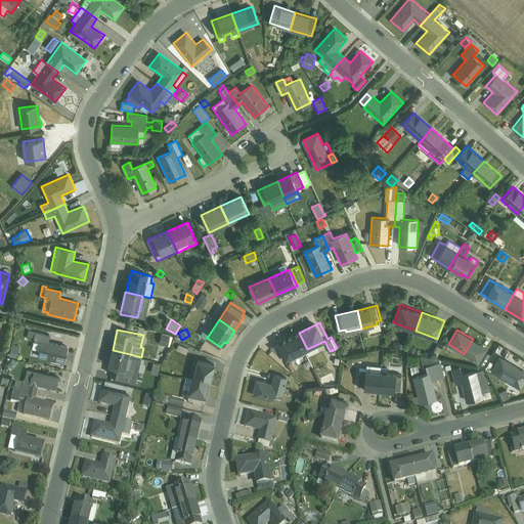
[(41,342),(38,356),(64,362),(69,345),(49,341),(51,334),(34,331),(32,340),(41,342)]
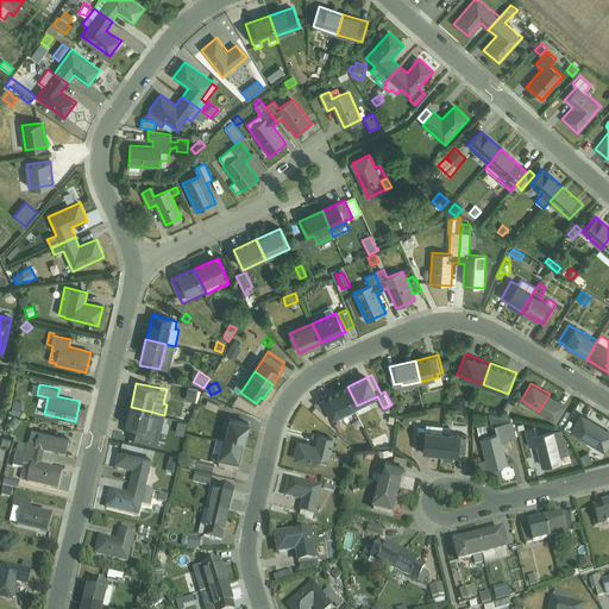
[(199,389),(188,387),(186,399),(198,401),(199,389)]
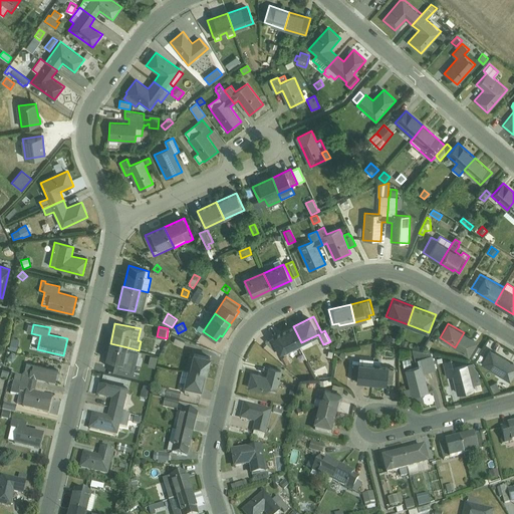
[(282,352),(301,342),(293,326),(266,339),(275,348),(278,346),(282,352)]
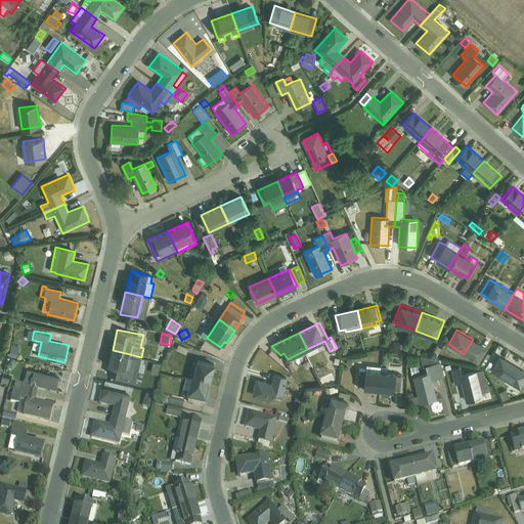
[(464,354),(480,363),(489,349),(473,339),(464,354)]
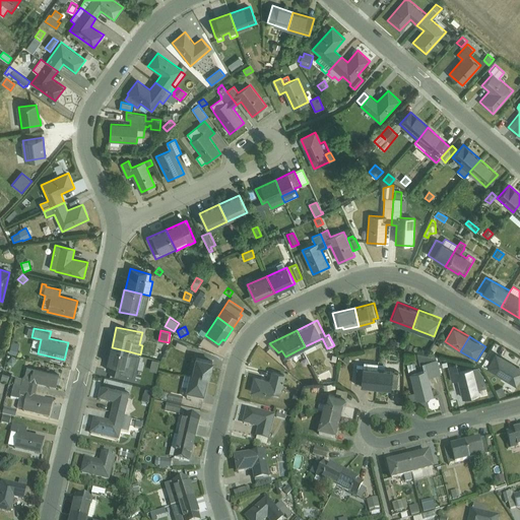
[(175,348),(185,352),(188,345),(177,341),(175,348)]
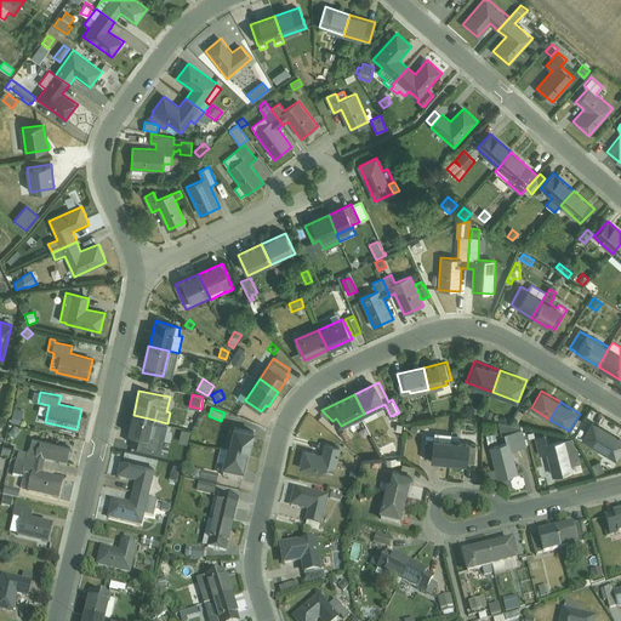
[(12,420),(20,422),(23,411),(16,409),(12,420)]
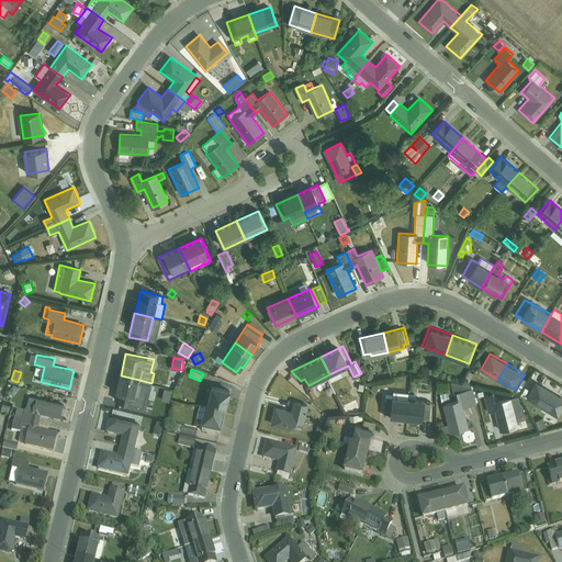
[(115,398),(134,403),(139,380),(121,375),(115,398)]
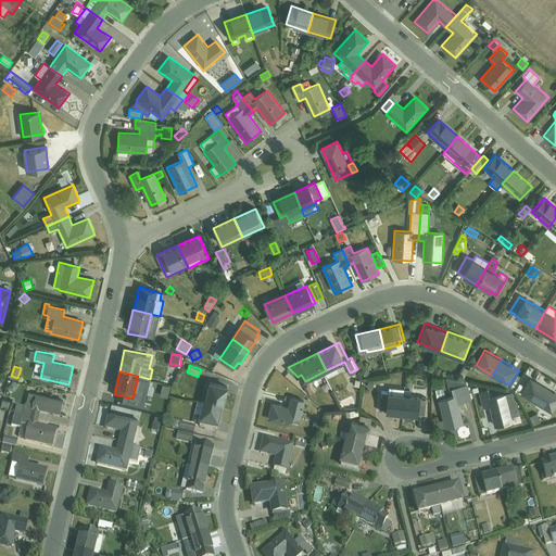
[(536,402),(546,386),(530,377),(520,393),(536,402)]
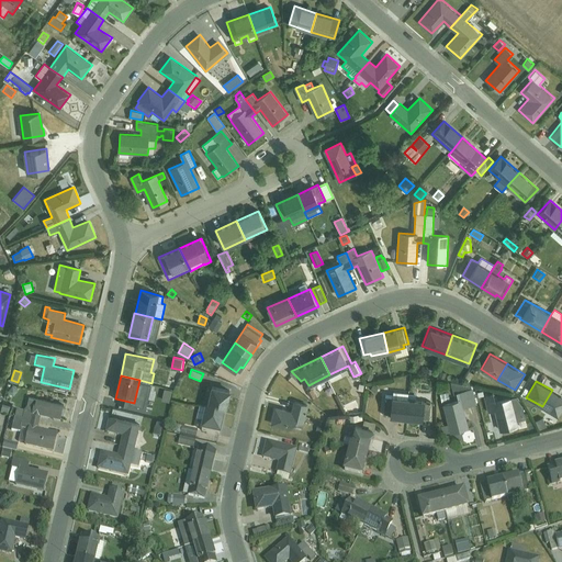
[(227,412),(233,389),(213,384),(208,407),(227,412)]
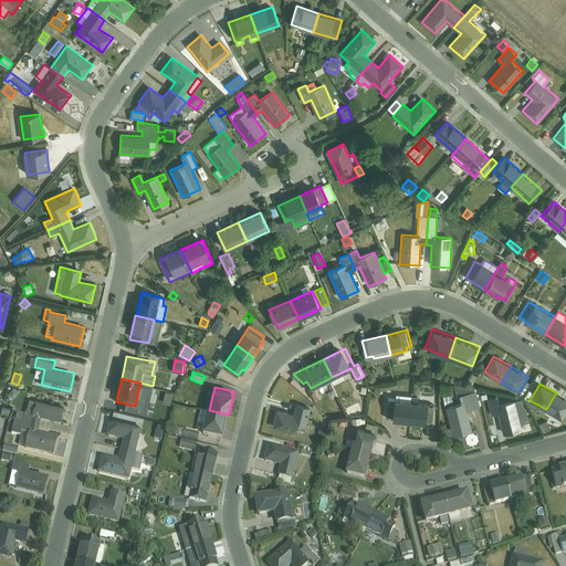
[(449,406),(456,433),(473,429),(469,409),(481,406),(478,389),(462,394),(464,401),(449,406)]
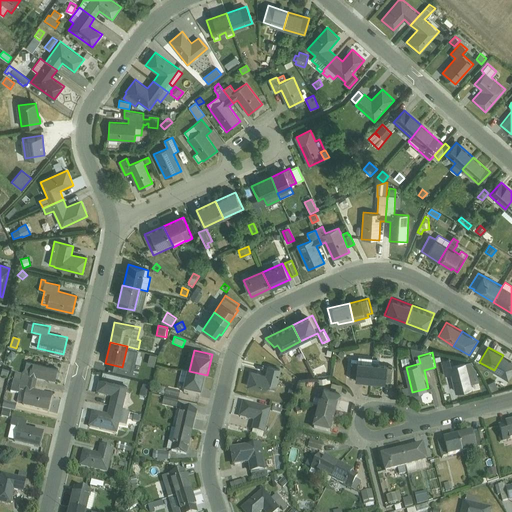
[(150,353),(147,363),(155,365),(157,355),(150,353)]
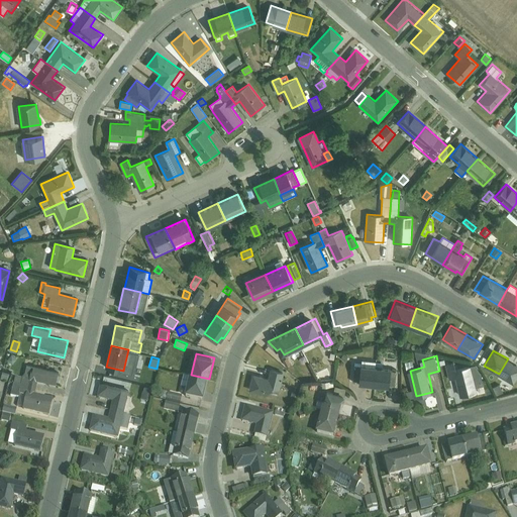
[(514,383),(516,377),(516,364),(508,358),(499,374),(514,383)]
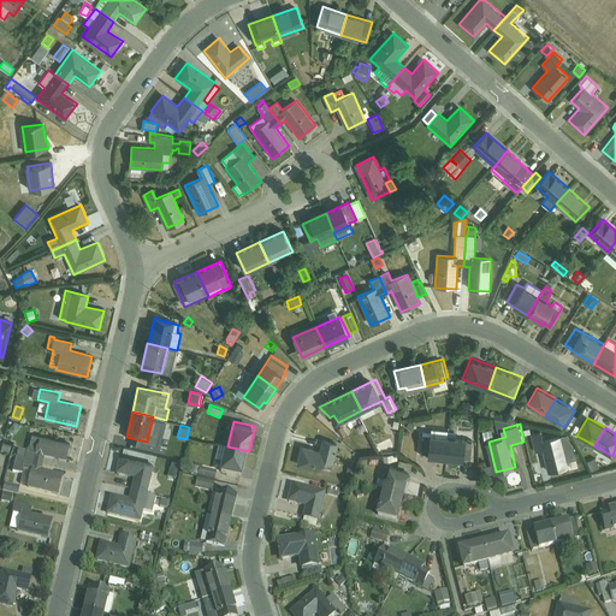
[(550,472),(570,467),(562,434),(546,439),(544,430),(532,433),(537,450),(544,449),(550,472)]
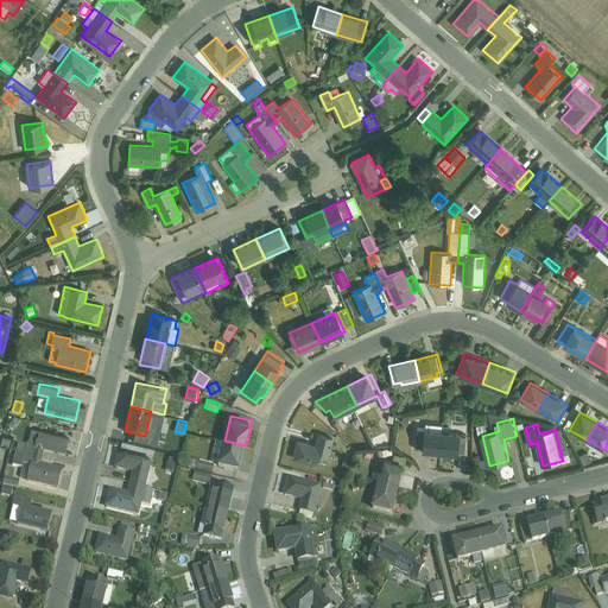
[(418,429),(416,447),(439,449),(442,428),(424,425),(423,429),(418,429)]
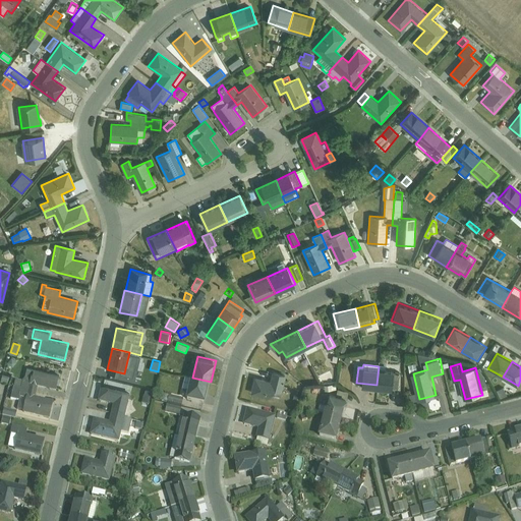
[(379,366),(377,385),(398,388),(400,371),(394,370),(394,368),(379,366)]
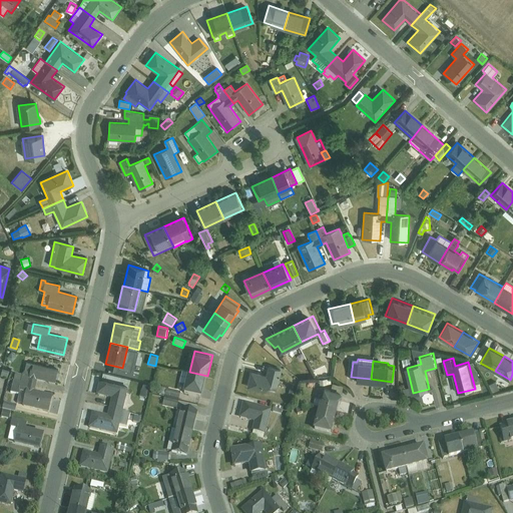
[(60,368),(33,362),(33,363),(26,362),(23,374),(22,373),(20,382),(28,384),(36,385),(37,381),(56,385),(60,368)]
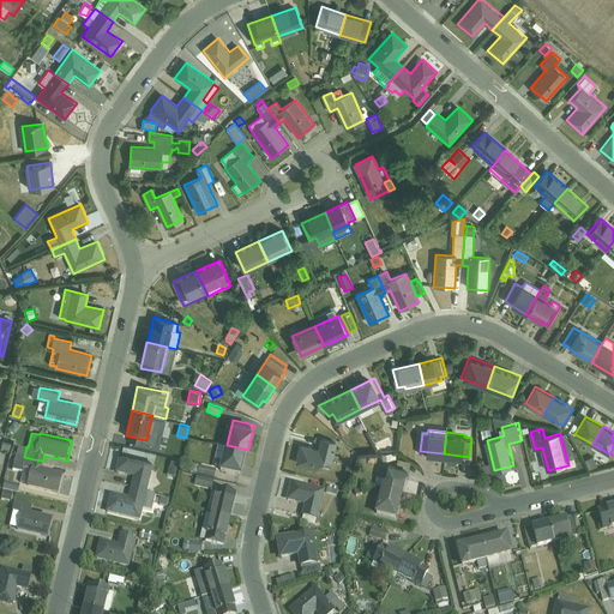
[(301,443),(296,461),(331,469),(338,439),(323,435),(320,447),(301,443)]
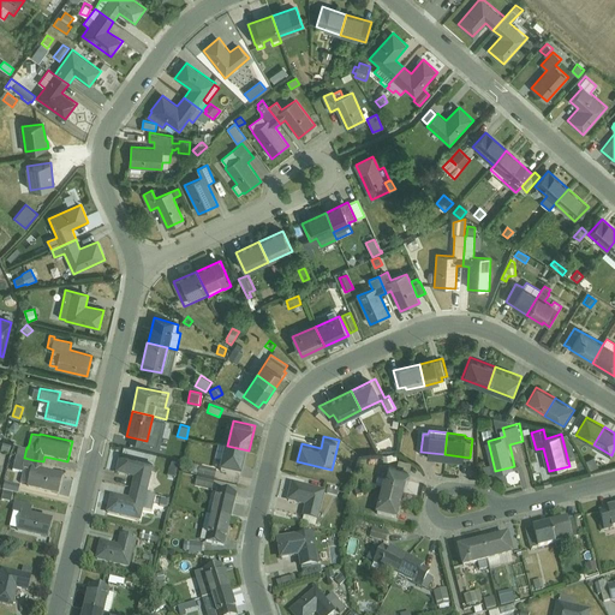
[(243,476),(249,451),(227,446),(221,471),(243,476)]
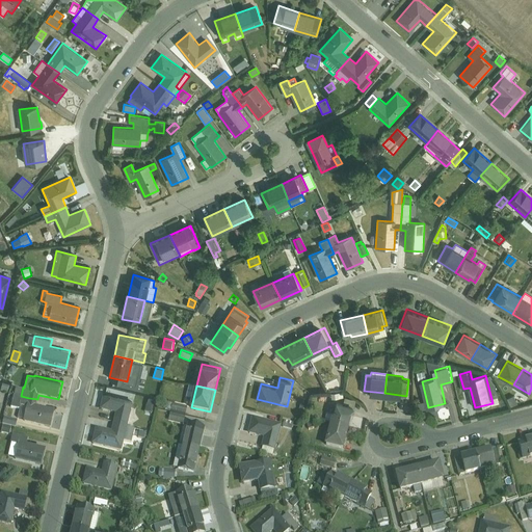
[(114,422),(128,425),(134,399),(105,392),(101,408),(116,413),(114,422)]
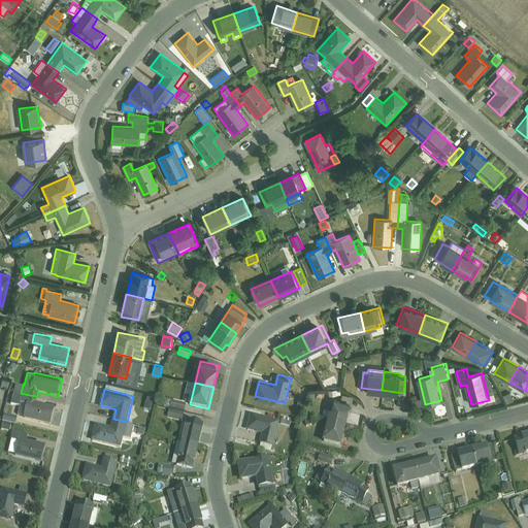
[(37,396),(29,395),(21,393),(13,391),(11,402),(27,405),(24,417),(51,424),(55,406),(36,401),(37,396)]
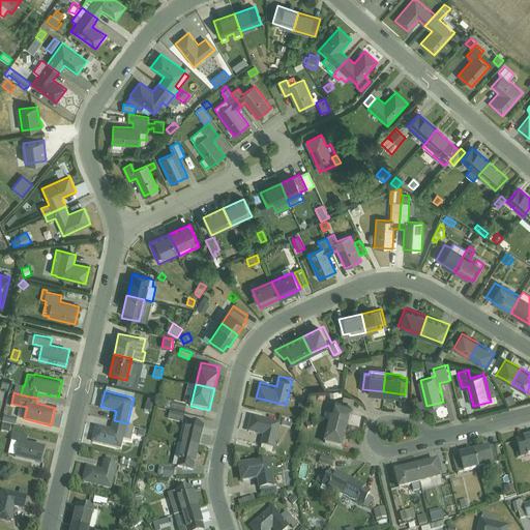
[(331,421),(351,427),(356,405),(336,400),(331,421)]
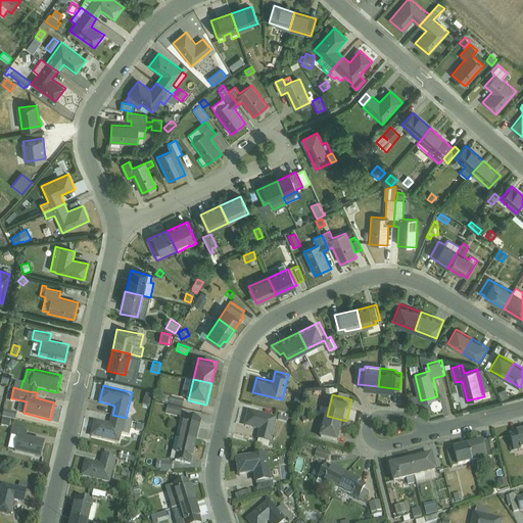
[(170,396),(169,402),(183,407),(184,399),(170,396)]
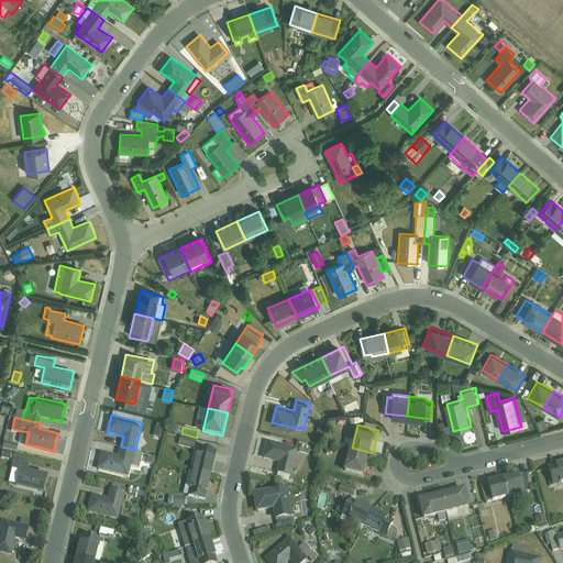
[(180,437),(179,443),(195,448),(196,441),(180,437)]
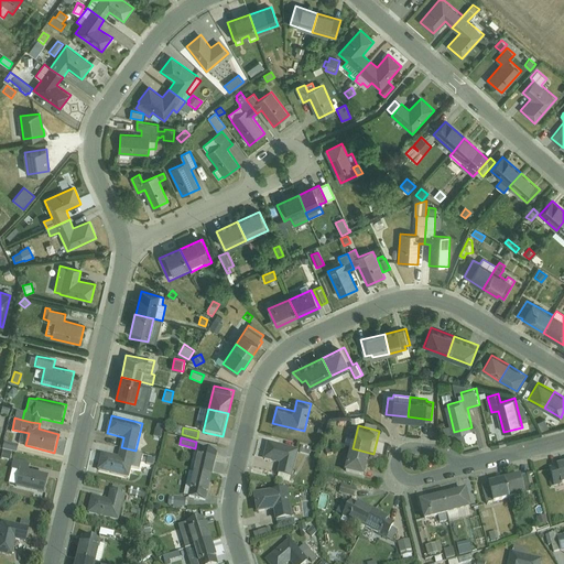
[(4,441),(2,447),(17,451),(19,444),(4,441)]
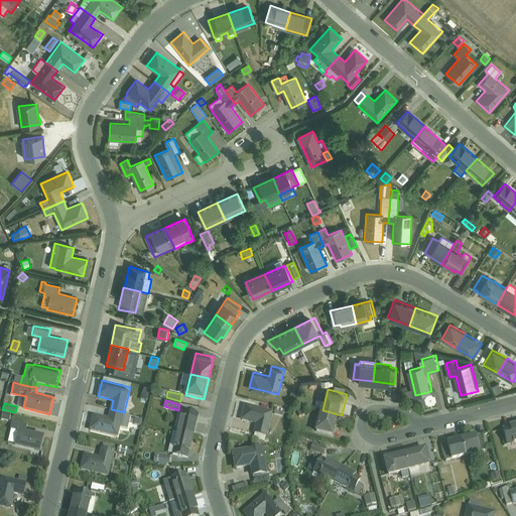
[(273,409),(245,403),(241,418),(256,422),(254,431),(268,434),(273,409)]
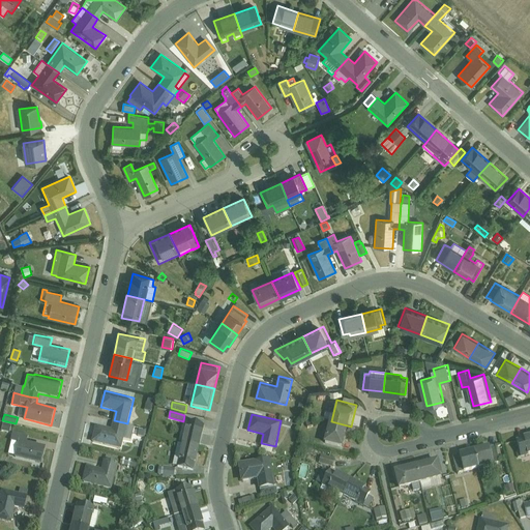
[(292,425),(293,418),(283,416),(282,423),(292,425)]
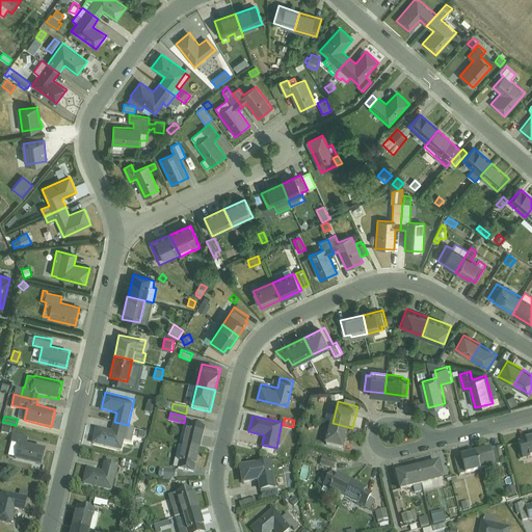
[(92,444),(122,450),(125,441),(131,442),(135,428),(128,426),(128,425),(114,422),(112,430),(97,426),(92,444)]
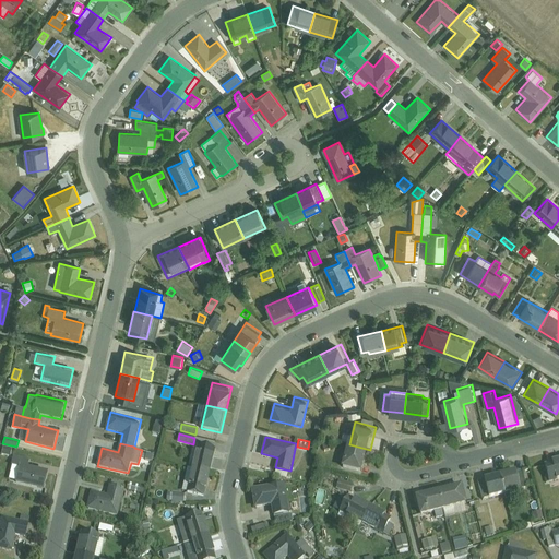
[(216,448),(200,444),(194,467),(213,472),(216,456),(214,455),(216,448)]
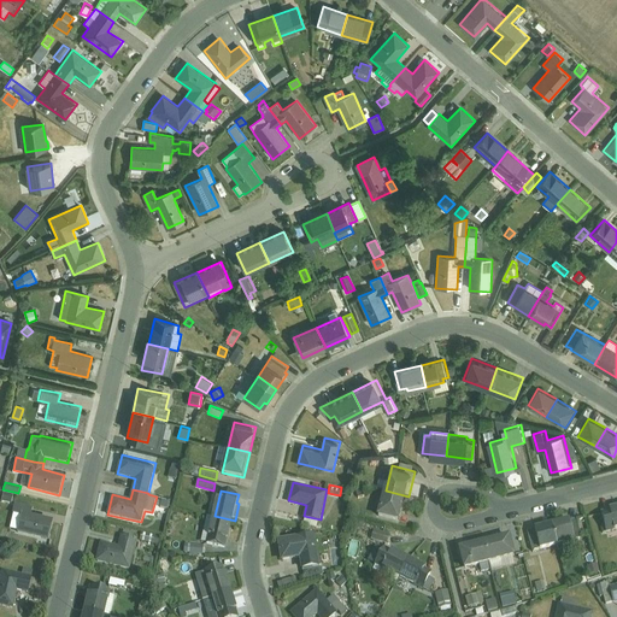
[(380,516),(401,522),(409,497),(386,491),(380,516)]
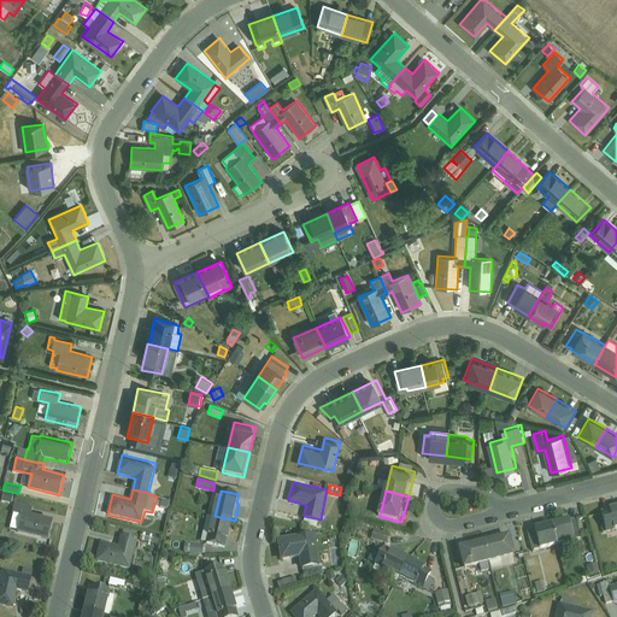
[(13,494),(4,492),(3,500),(12,503),(13,494)]
